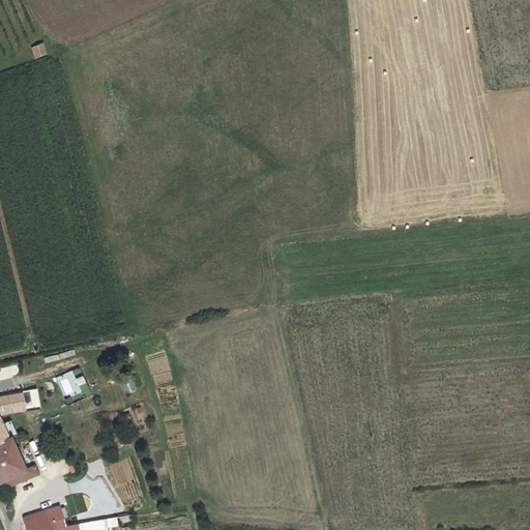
[(36,58),(47,54),(42,43),(32,48),(36,58)]
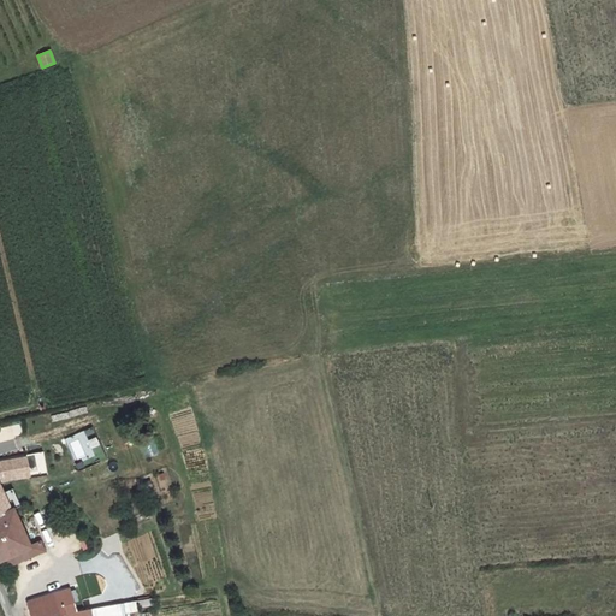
[(28,454),(33,477),(46,474),(43,463),(41,463),(39,451),(28,454)]
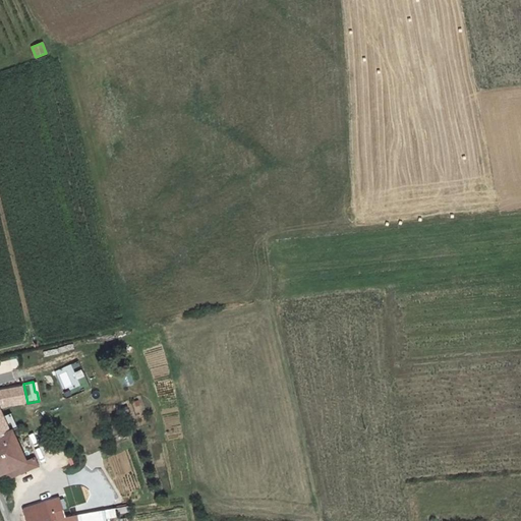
[(0,410),(0,443),(16,437),(2,409),(0,410)]
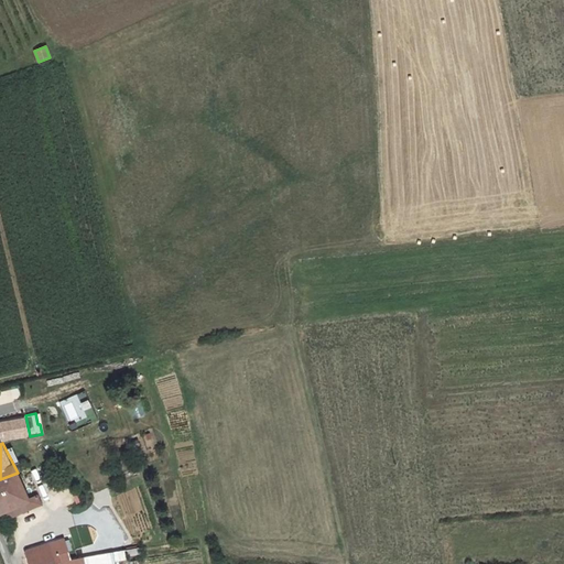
[(0,507),(4,518),(35,507),(18,473),(0,479),(0,507)]
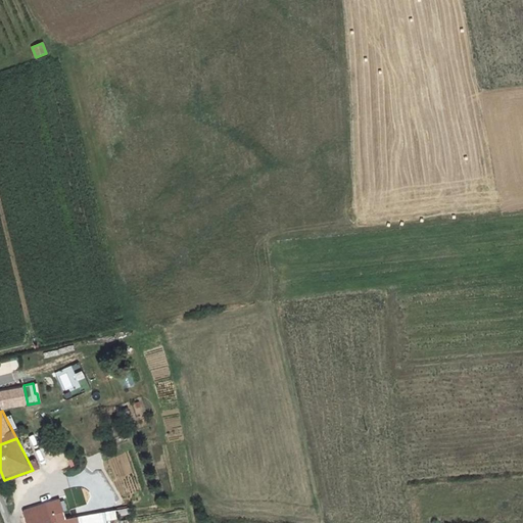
[(36,522),(67,522),(64,509),(35,516),(36,522)]
